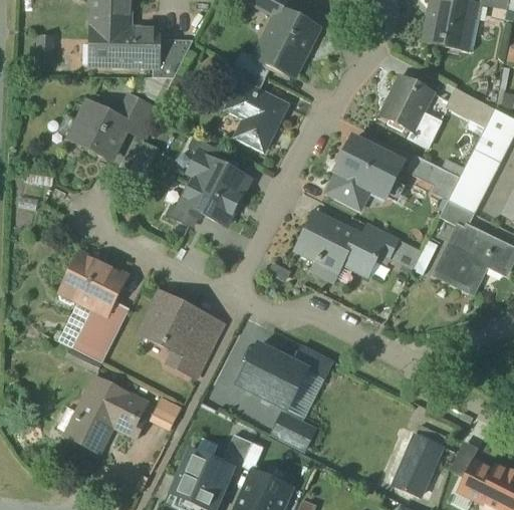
[(92,0),(91,45),(101,45),(101,63),(153,65),(157,65),(158,39),(158,29),(129,28),(129,0),(92,0)]
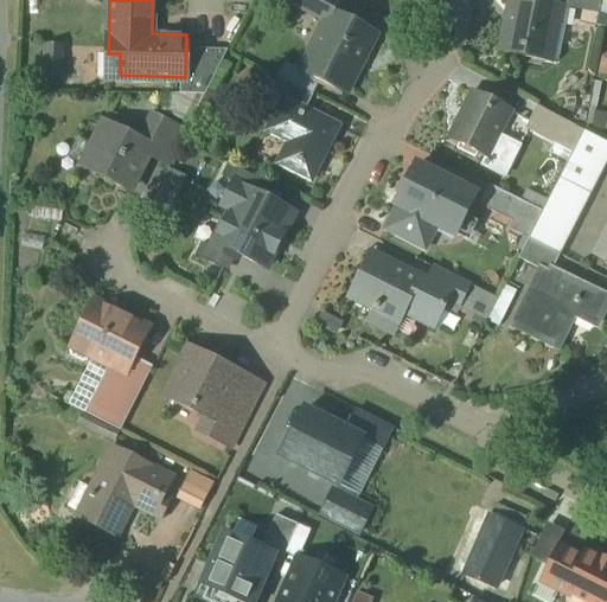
[(561,4),(543,0),(509,0),(499,47),(550,58),(561,4)]
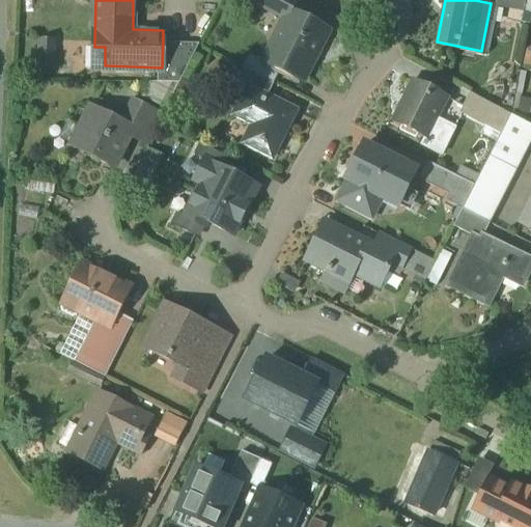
[(329,28),(288,7),(262,58),(304,79),(329,28)]
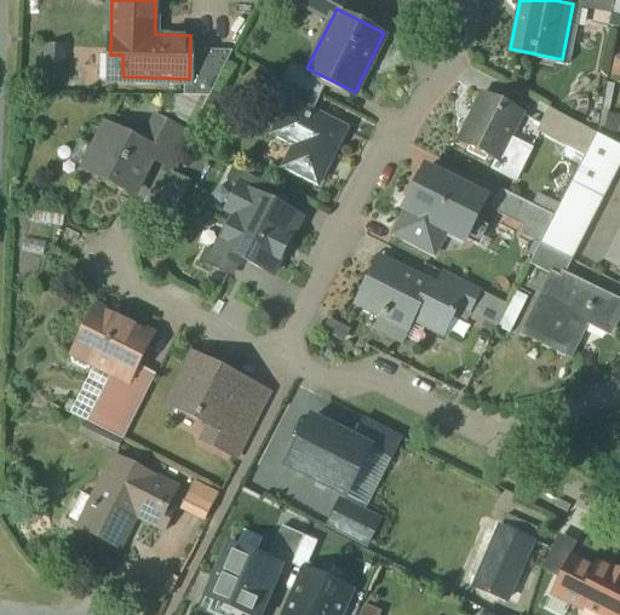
[(63,44),(46,42),(45,65),(63,65),(63,44)]
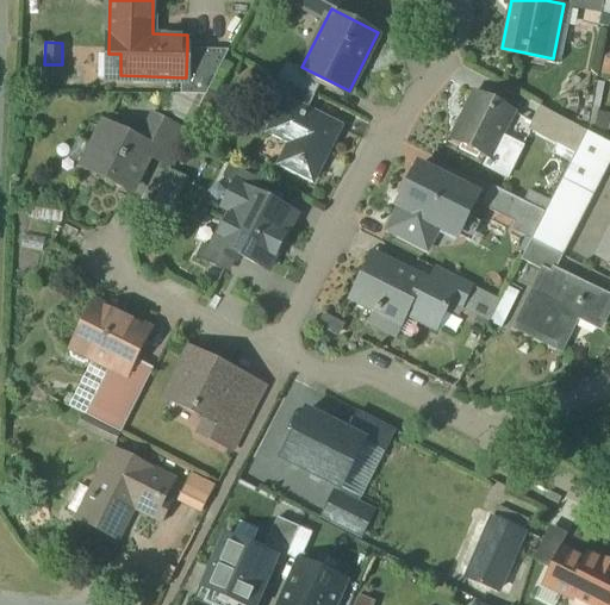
[(229,48),(187,47),(186,78),(181,78),(181,92),(206,92),(229,48)]
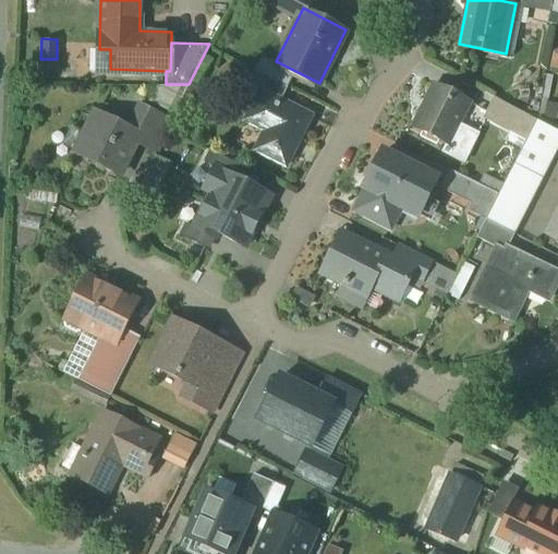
[(288,85),(256,69),(250,83),(261,88),(261,87),(281,97),(288,85)]
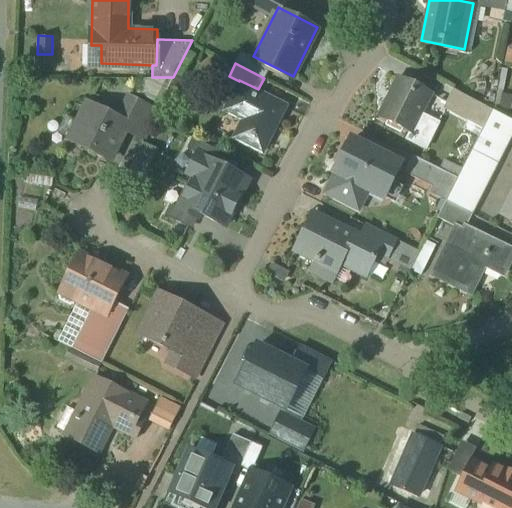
[(432,90),(399,74),(379,115),(410,131),(407,137),(426,146),(438,121),(421,112),(432,90)]
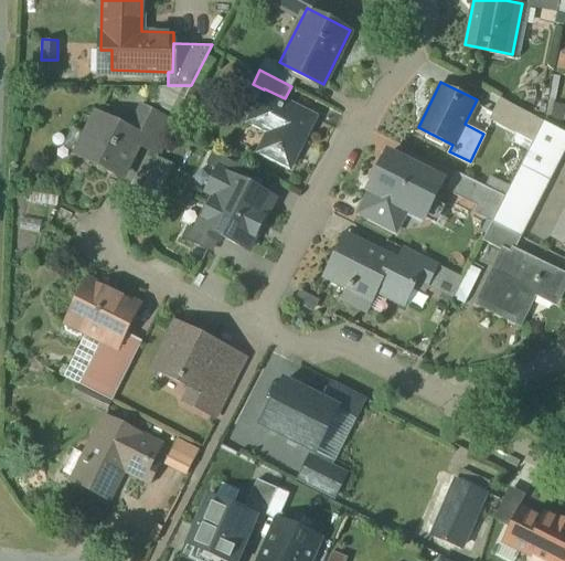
[(285,98),(264,88),(264,90),(251,115),(270,125),(258,150),(289,166),(316,115),(285,98)]
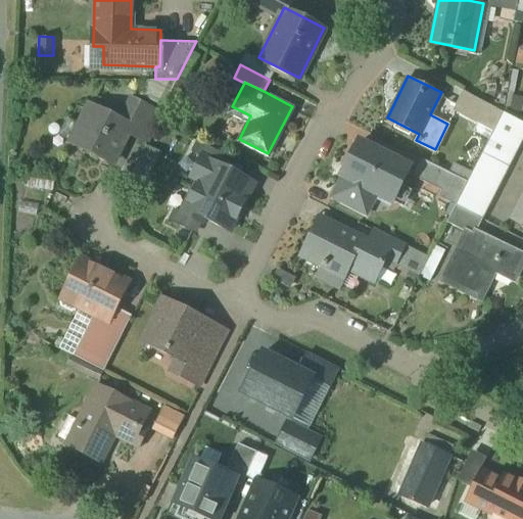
[(504,110),(463,89),(455,105),(495,127),(504,110)]
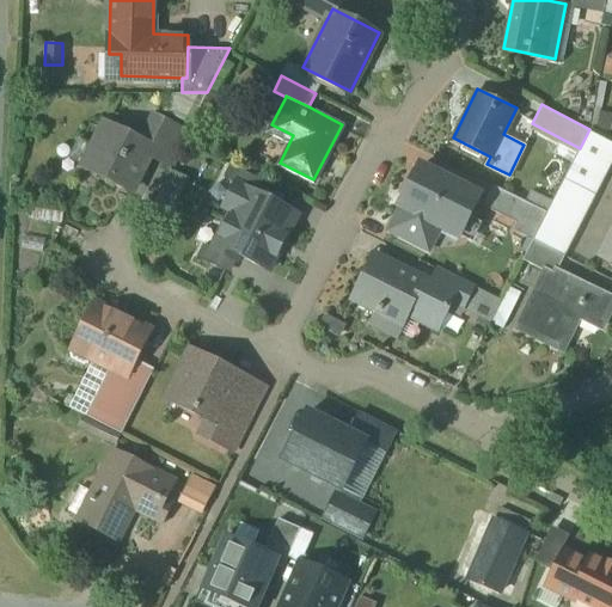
[(184,128),(154,112),(141,139),(148,142),(145,151),(167,161),(184,128)]
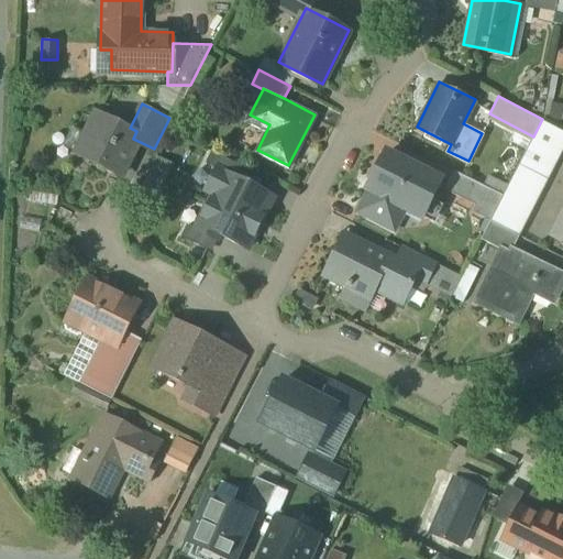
[(130,128),(97,111),(77,152),(102,164),(103,167),(110,171),(113,170),(121,173),(130,155),(128,150),(133,139),(136,131),(130,128)]
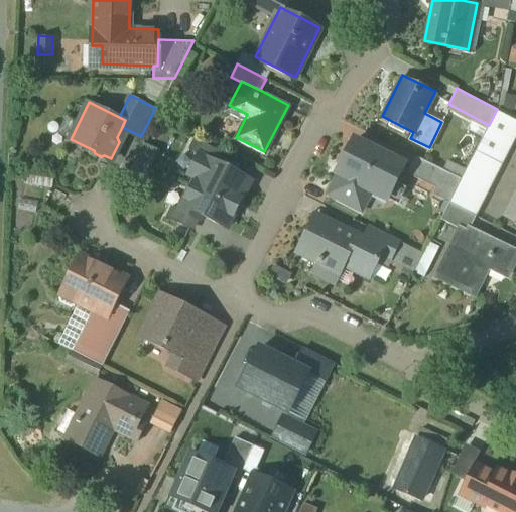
[(489,125),(449,200),(477,214),(515,140),(515,118),(497,109),(489,125)]
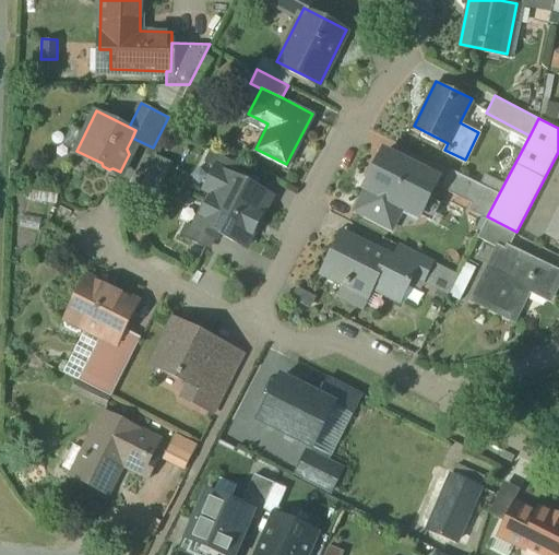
[(241,164),(211,148),(199,170),(213,177),(218,167),(235,176),(241,164)]
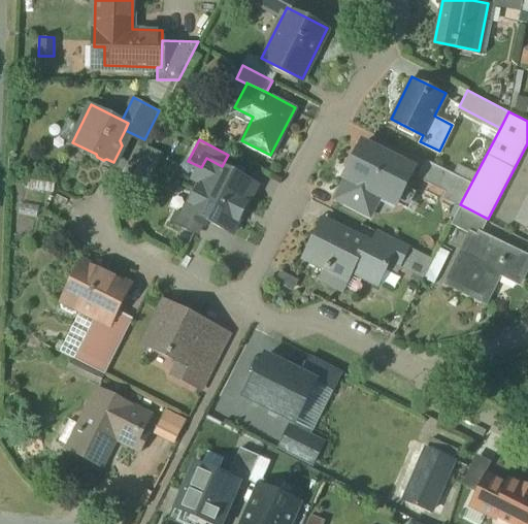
[(414,167),(362,141),(356,156),(357,157),(348,175),(345,174),(345,175),(348,177),(338,196),(368,211),(377,193),(396,202),(414,167)]
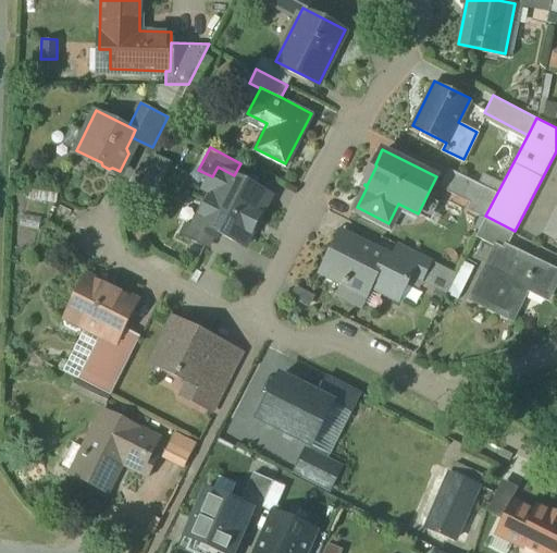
[(234,175),(218,167),(212,176),(207,187),(222,195),(217,207),(224,211),(217,228),(208,223),(208,225),(245,244),(255,223),(252,222),(260,209),(261,210),(270,194),(234,175)]
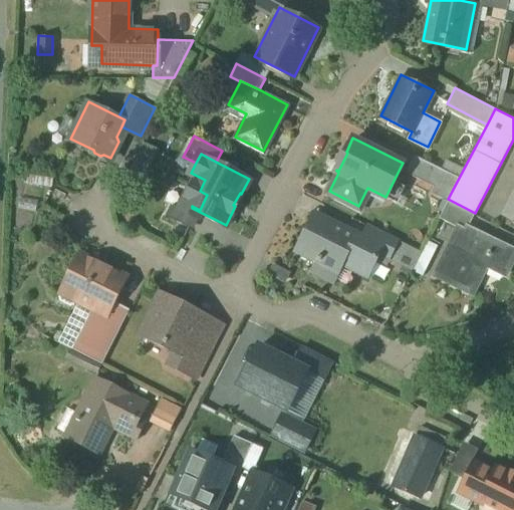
[(445,169),(415,154),(406,171),(436,186),(445,169)]
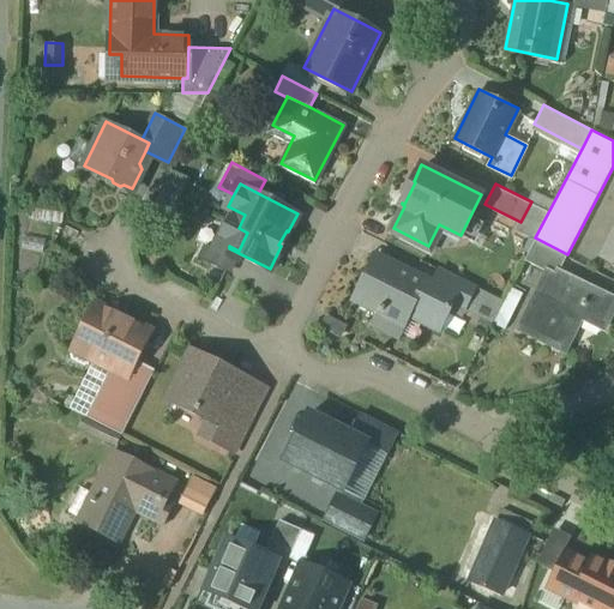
[(613,230),(602,255),(613,261),(613,230)]
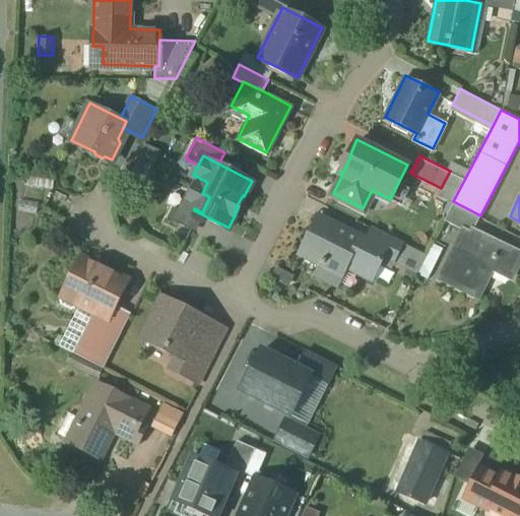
[(480,215),(453,201),(444,219),(462,228),(472,231),(480,215)]
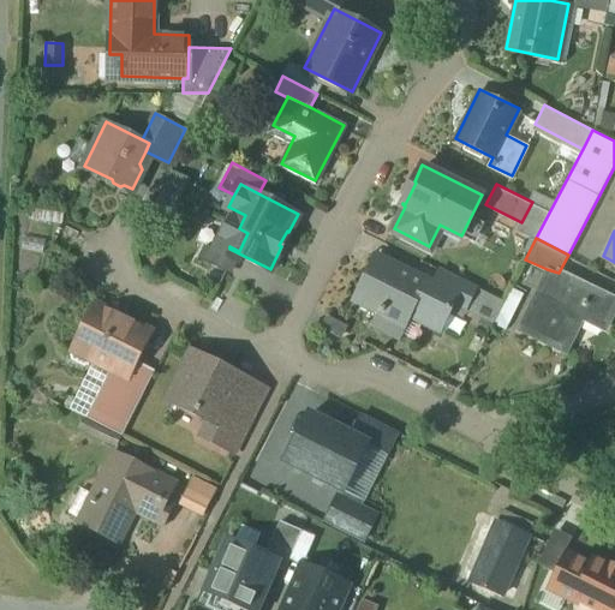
[(427,279),(377,255),(354,298),(384,312),(387,306),(406,316),(402,322),(404,323),(427,279)]
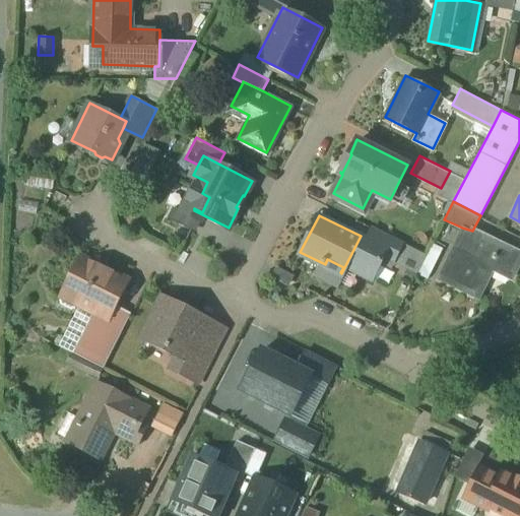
[(401,241),(372,227),(366,240),(394,255),(401,241)]
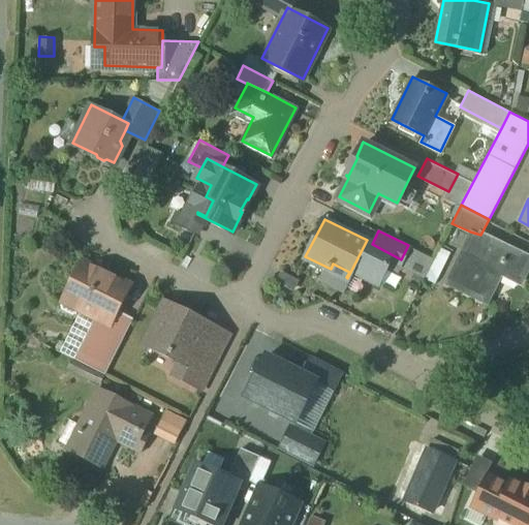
[(492,242),(480,235),(470,232),(445,282),(483,301),(499,268),(523,279),(528,267),(528,254),(494,238),(492,242)]
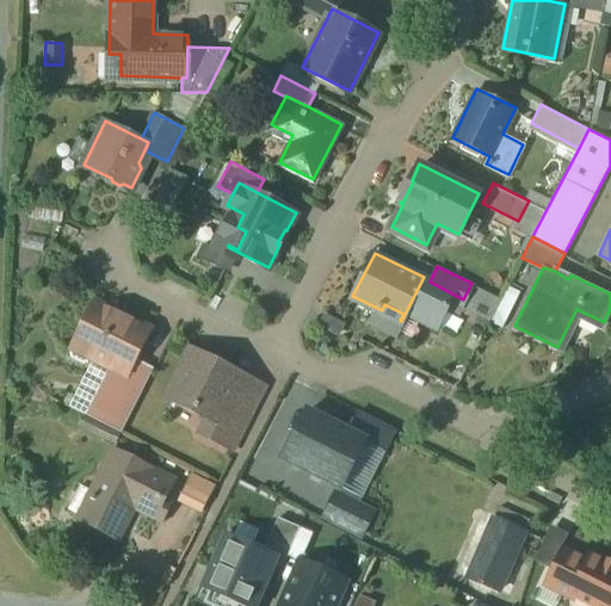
[(149,328),(96,301),(72,346),(125,372),(127,373),(135,357),(149,328)]
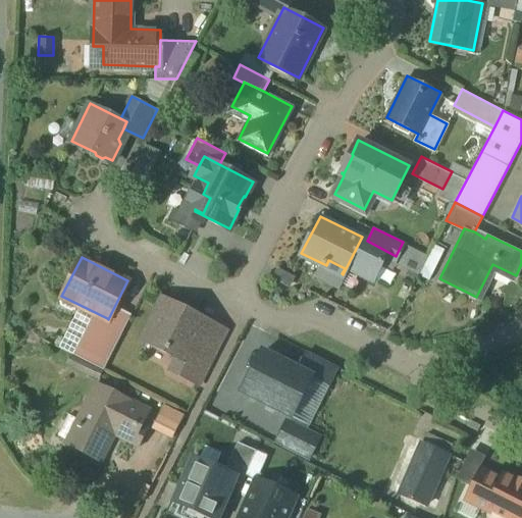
[(206,319),(166,299),(146,340),(178,356),(171,368),(199,381),(217,345),(198,334),(206,319)]
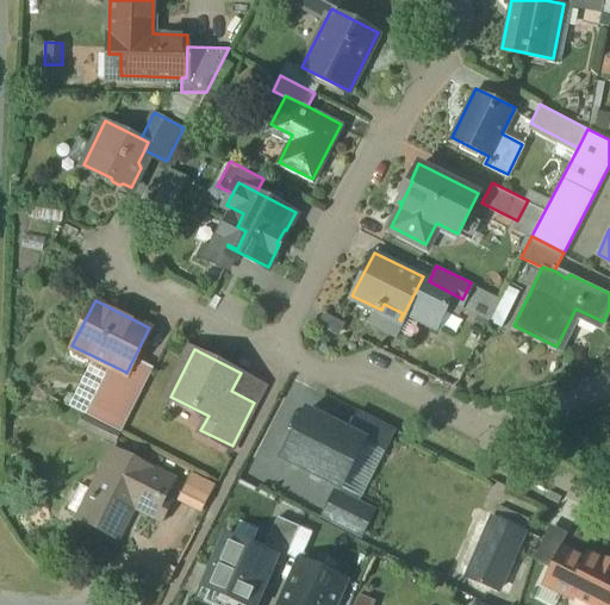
[(125,372),(101,419),(120,430),(154,366),(135,356),(126,373),(125,372)]
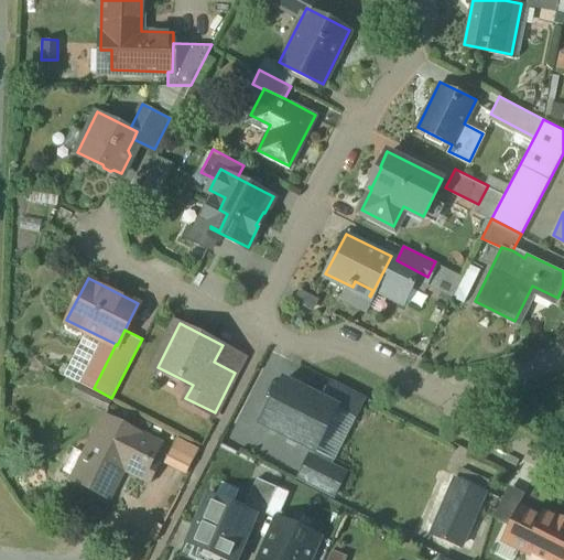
[(286,376),(263,420),(317,448),(340,404),(286,376)]
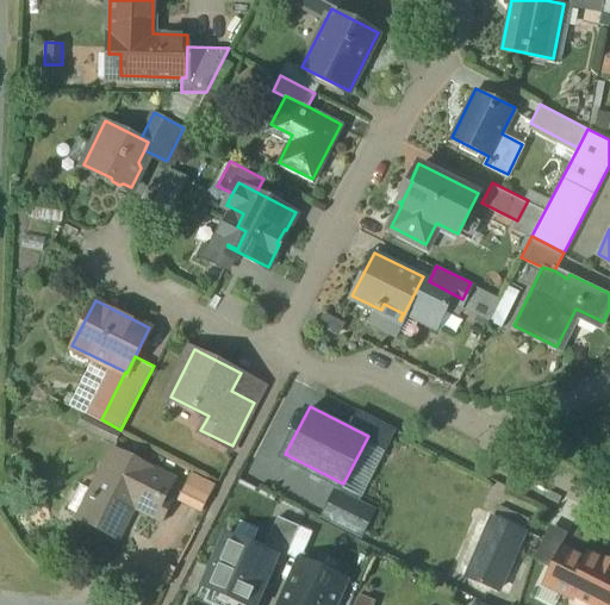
[(173,478),(113,447),(79,516),(117,536),(134,503),(161,517),(169,500),(163,497),(173,478)]
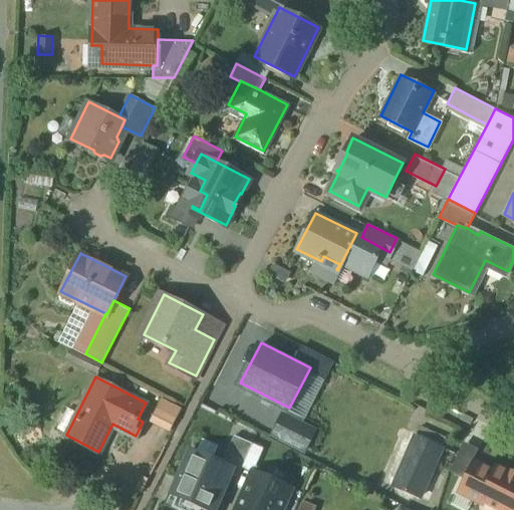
[(316,430),(284,415),(275,435),(307,450),(316,430)]
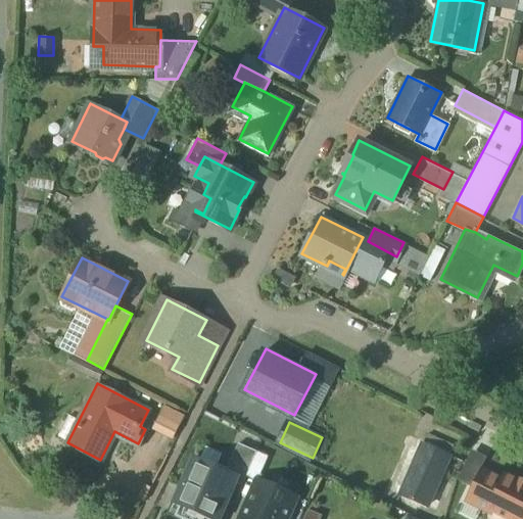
[(449,454),(422,442),(400,494),(429,506),(449,454)]
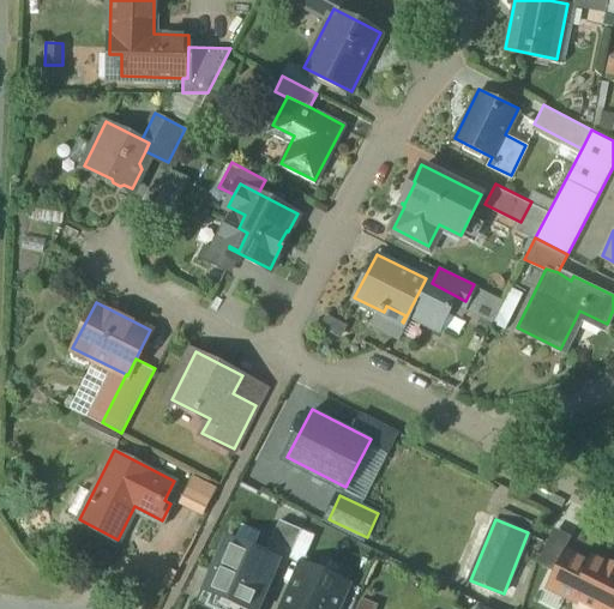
[(199,601),(220,608),(263,608),(283,560),(229,536),(199,601)]
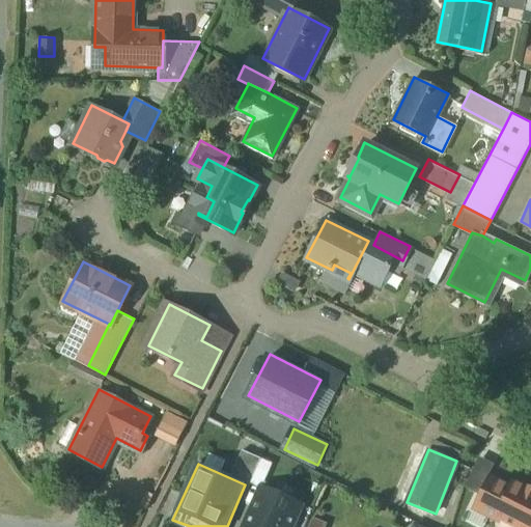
[(302,504),(261,488),(252,509),(294,526),(302,504)]
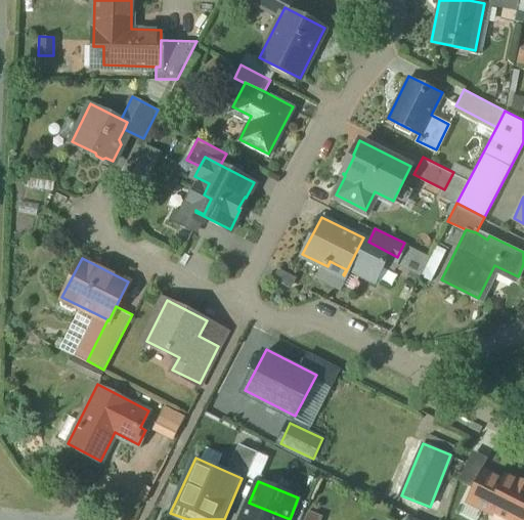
[(289,519),(290,519),(249,503),(241,519),(289,519)]
